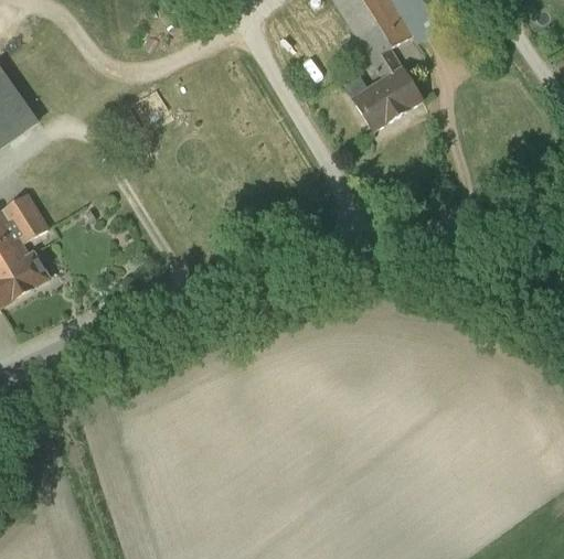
[(331,0),(383,77),(369,87),(361,76),(344,86),(373,131),(424,98),(402,65),(392,47),(413,35),(418,44),(466,13),(457,0),(331,0)]
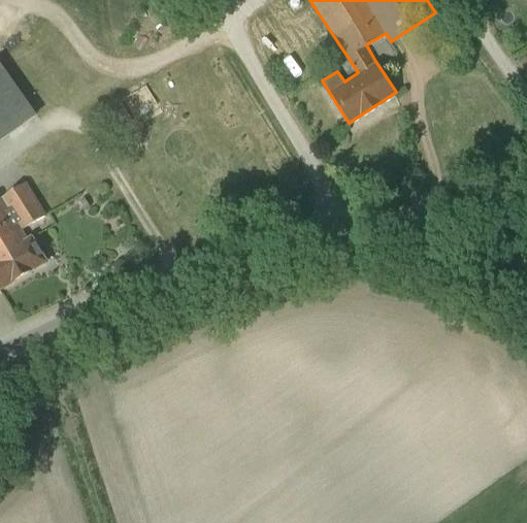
[(0,138),(36,112),(0,62),(0,138)]
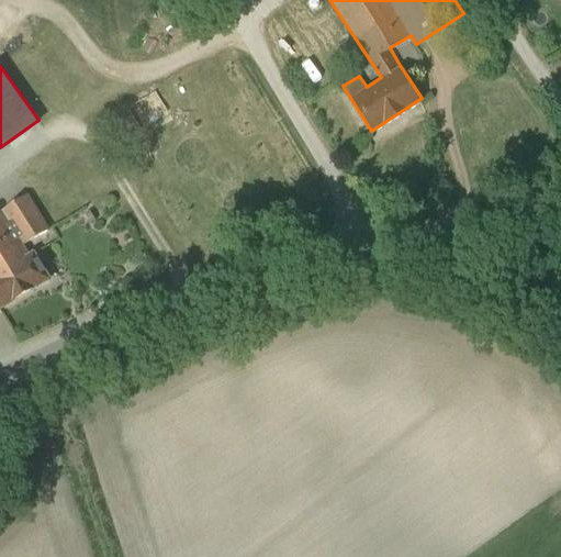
[(156,86),(128,104),(143,127),(171,110),(156,86)]
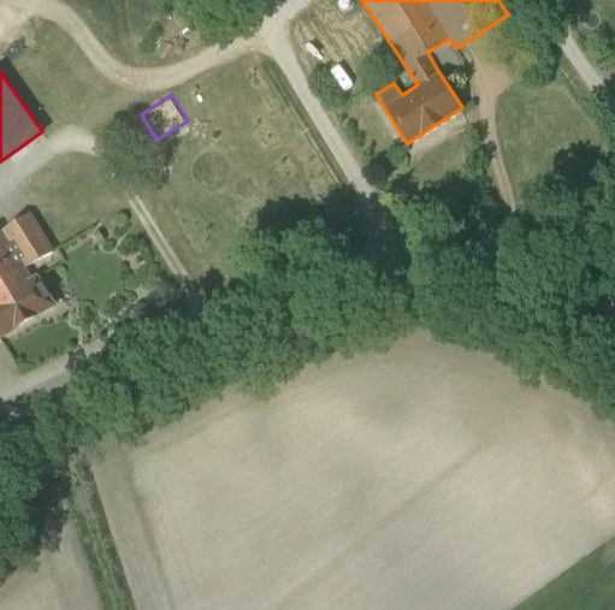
[(591,169),(592,183),(613,181),(611,166),(591,169)]
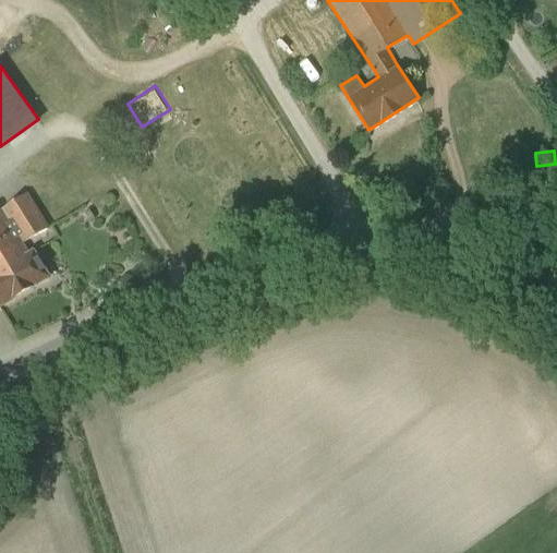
[(0,304),(49,276),(33,248),(29,249),(24,240),(49,226),(28,191),(0,207),(0,304)]
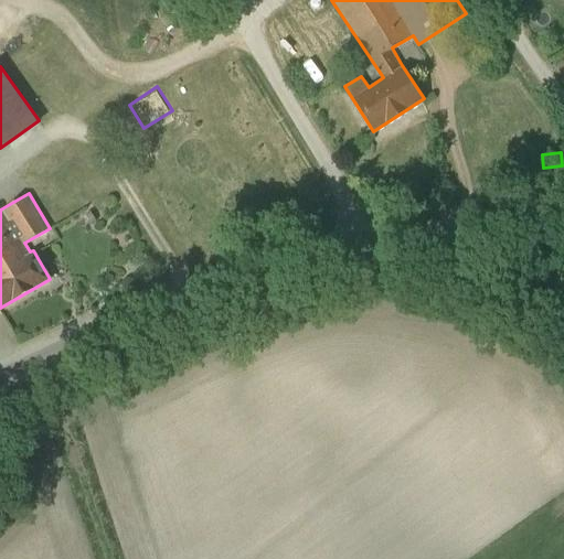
All buildings are outlined.
